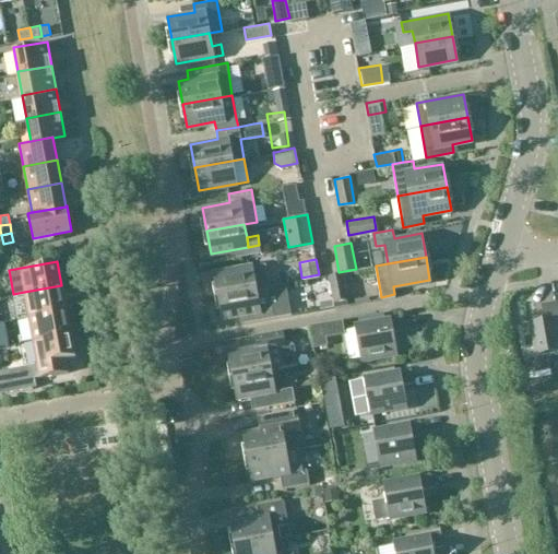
[(213,271),(217,294),(270,285),(265,261),(213,271)]
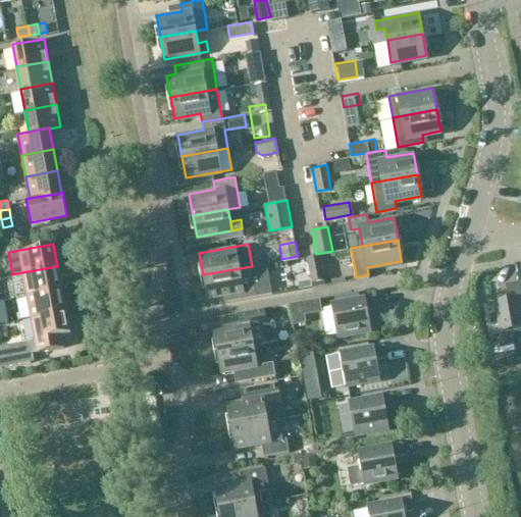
[(319,254),(306,256),(310,280),(311,280),(312,285),(324,282),(323,278),(324,278),(319,254)]
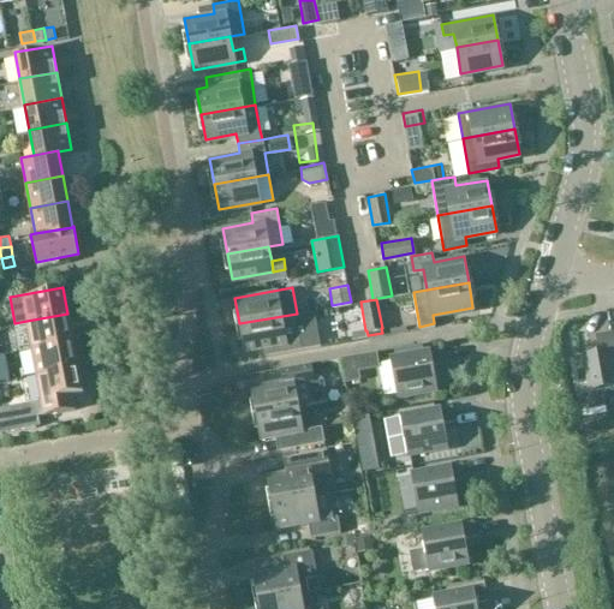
[(239,323),(244,350),(267,345),(268,353),(319,344),(313,310),(297,314),(239,323)]
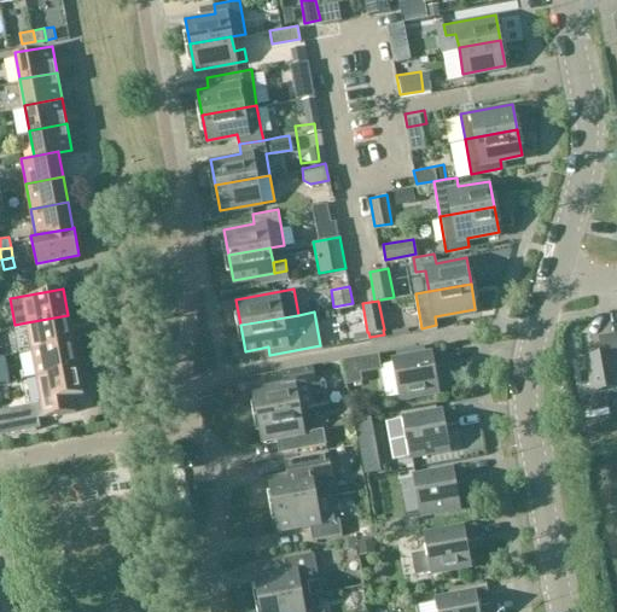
[(68,315),(27,322),(31,348),(73,341),(68,315)]
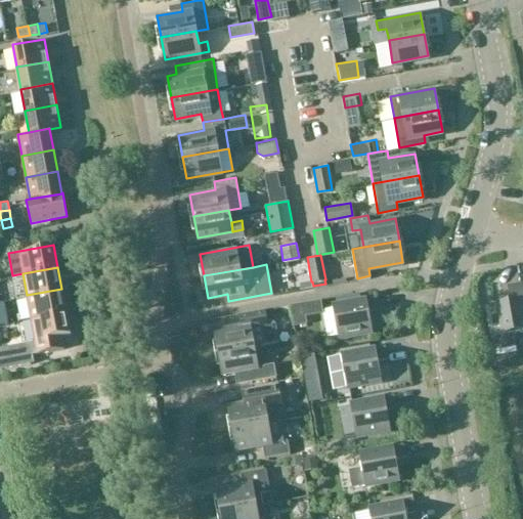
[(522,280),(508,284),(511,300),(485,305),(491,335),(493,335),(495,347),(515,344),(513,332),(522,329),(522,280)]
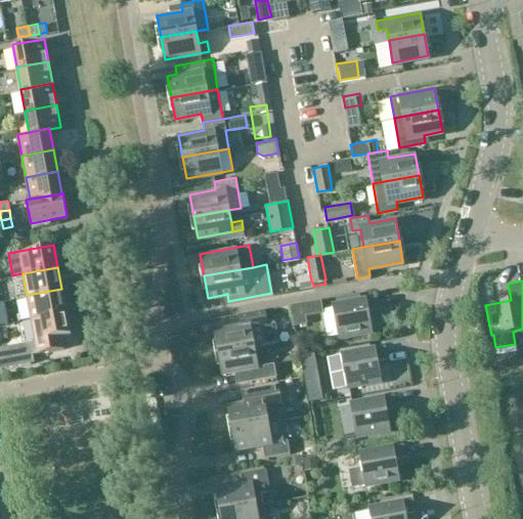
[(66,310),(61,289),(27,295),(31,317),(66,310)]
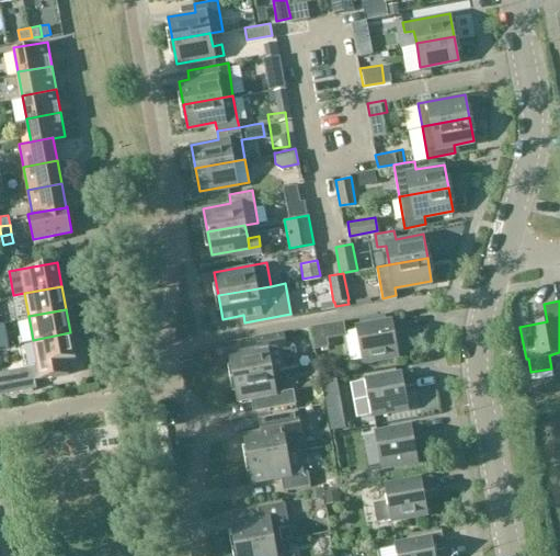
[(395,330),(404,329),(402,316),(391,318),(391,317),(355,324),(362,361),(398,353),(395,330)]
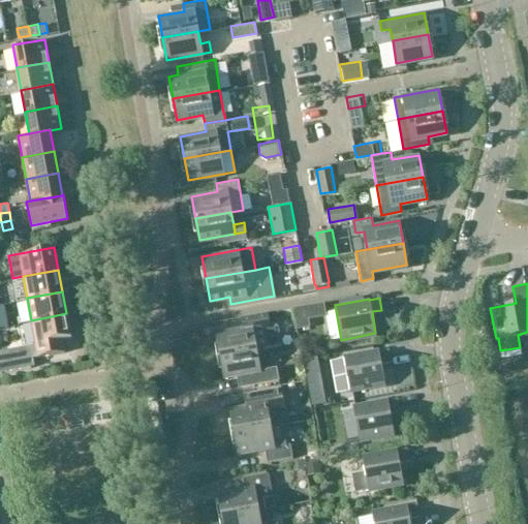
[(306,303),(293,306),(297,326),(310,324),(308,316),(306,303)]
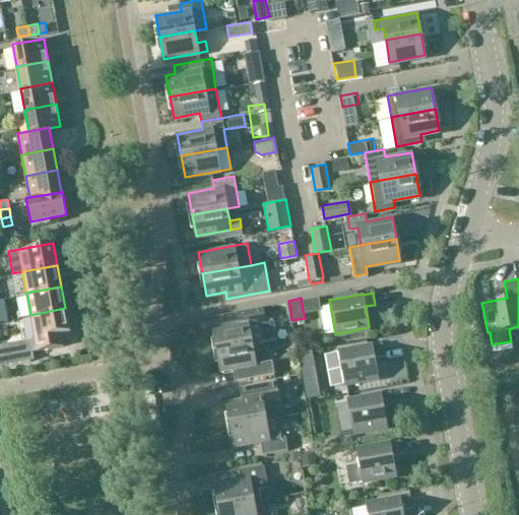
[(216,348),(258,340),(265,339),(262,319),(264,318),(262,305),(237,310),(239,322),(212,326),(216,348)]
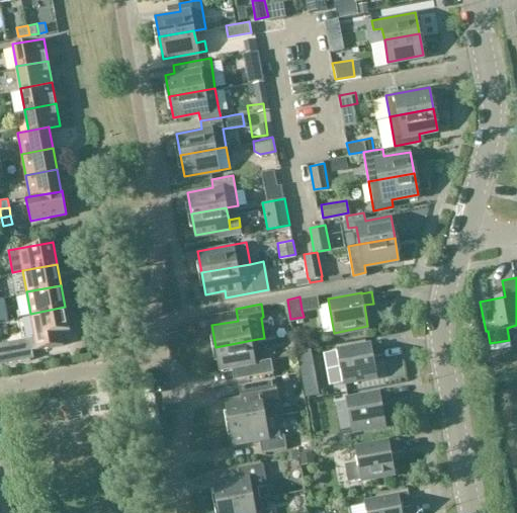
[(69,329),(65,307),(30,314),(34,335),(0,341),(0,362),(29,357),(28,349),(63,342),(61,331),(69,329)]
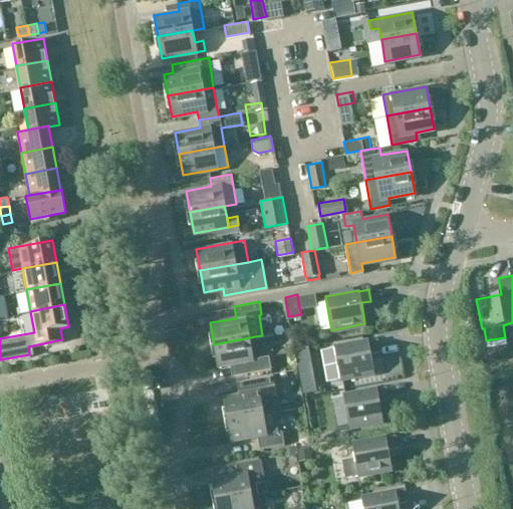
[(259,356),(255,336),(214,344),(218,365),(244,360),(246,372),(271,367),(268,354),(259,356)]
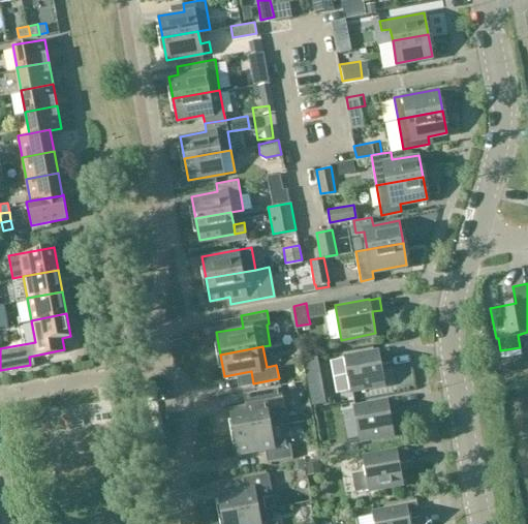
[(380,361),(391,360),(389,347),(378,349),(378,348),(344,355),(350,390),(384,382),(380,361)]
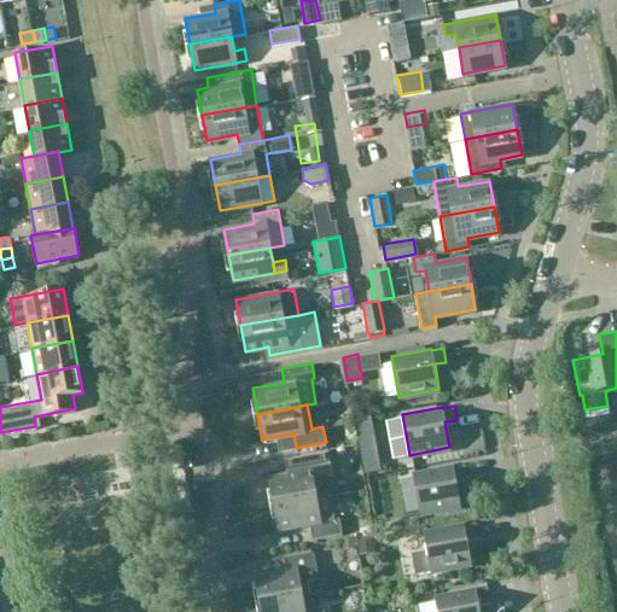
[(370,417),(356,419),(366,470),(378,467),(370,417)]
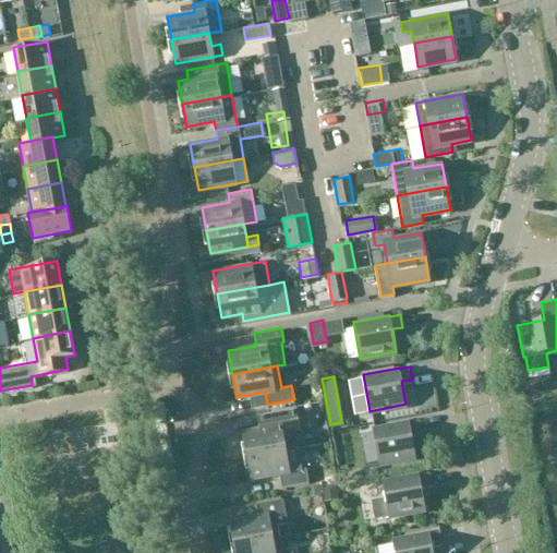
[(242,430),(246,455),(298,445),(295,435),(300,434),(295,409),(256,416),(258,427),(242,430)]
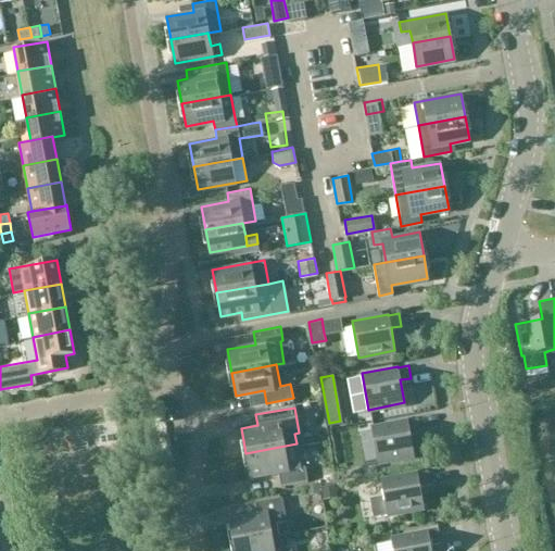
[(370,425),(371,428),(358,430),(364,461),(377,458),(377,462),(414,455),(410,431),(420,430),(418,417),(407,420),(407,418),(370,425)]
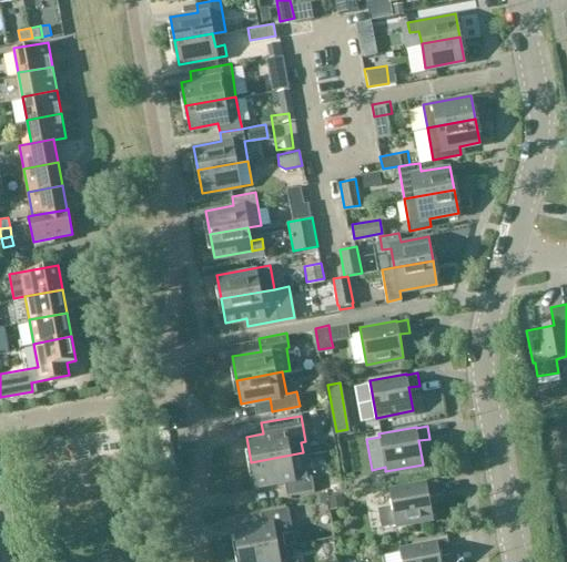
[(226,430),(226,452),(241,452),(242,430),(226,430)]
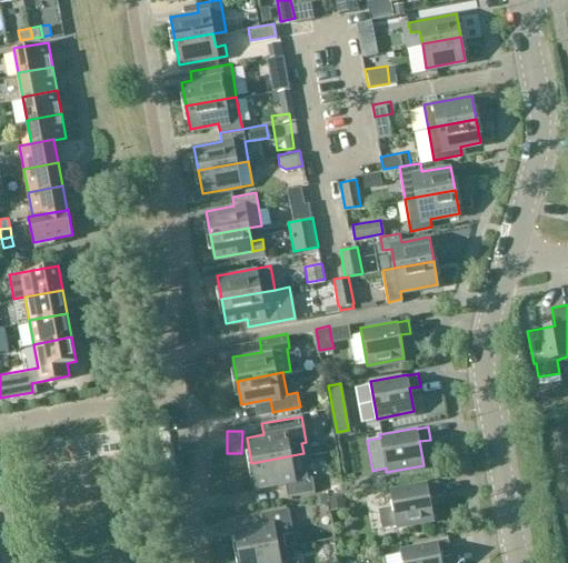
[(307,475),(304,453),(251,463),(256,486),(285,481),(287,494),(315,489),(312,475),(307,475)]
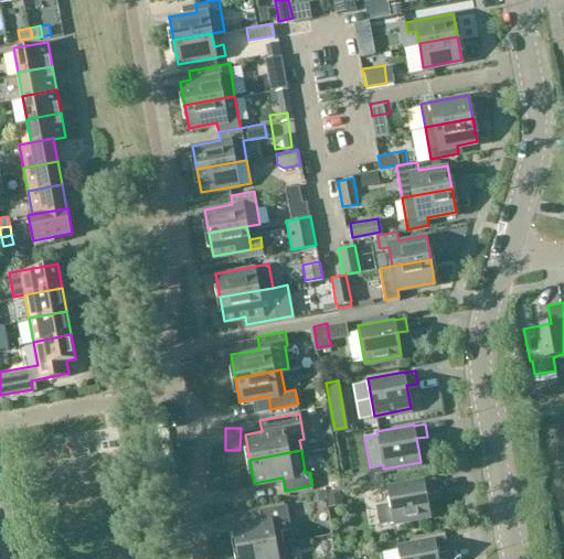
[(426,491),(437,490),(435,476),(424,479),(424,477),(386,484),(390,502),(375,504),(380,523),(393,520),(393,522),(431,514),(426,491)]
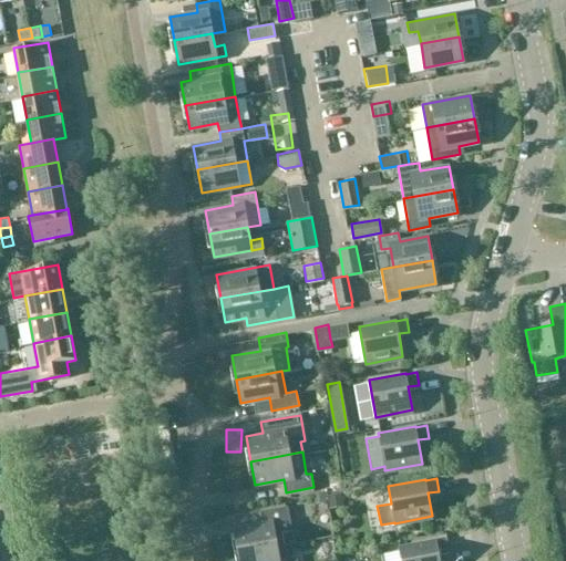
[(234,528),(238,551),(284,543),(281,531),(291,529),(287,505),(260,510),(263,522),(234,528)]
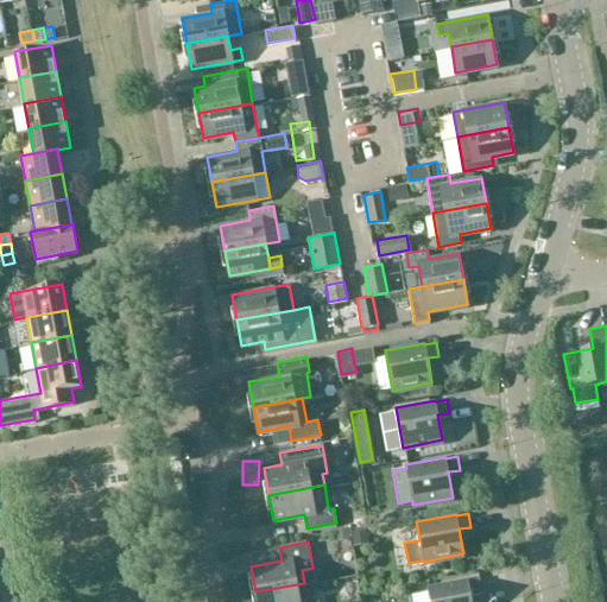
[(472,601),(470,593),(482,591),(479,577),(468,580),(467,578),(428,585),(430,601),(472,601)]
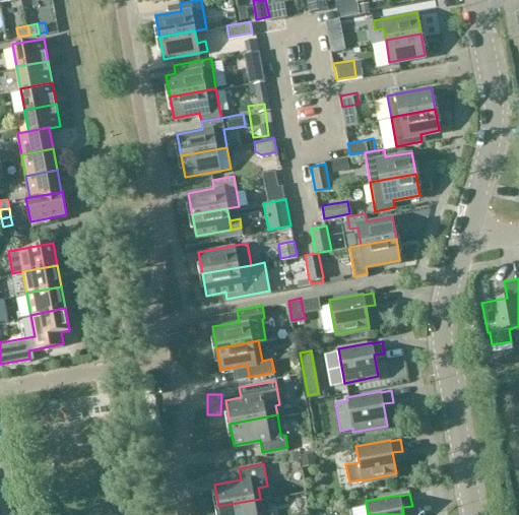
[(262,512),(260,499),(218,506),(219,514),(272,514),(272,511),(262,512)]
